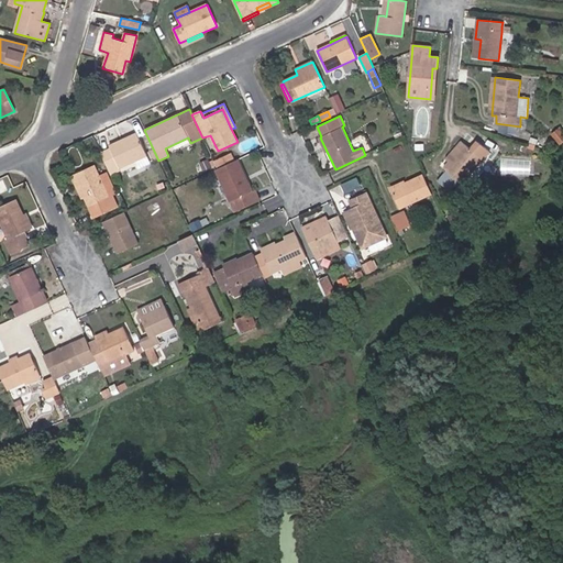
[(562,142),(562,131),(560,128),(552,134),(560,144),(562,142)]
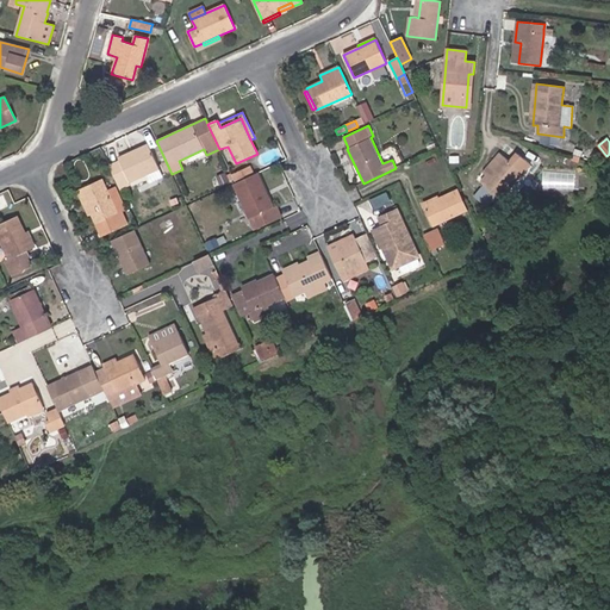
[(439,149),(435,141),(425,144),(430,153),(439,149)]
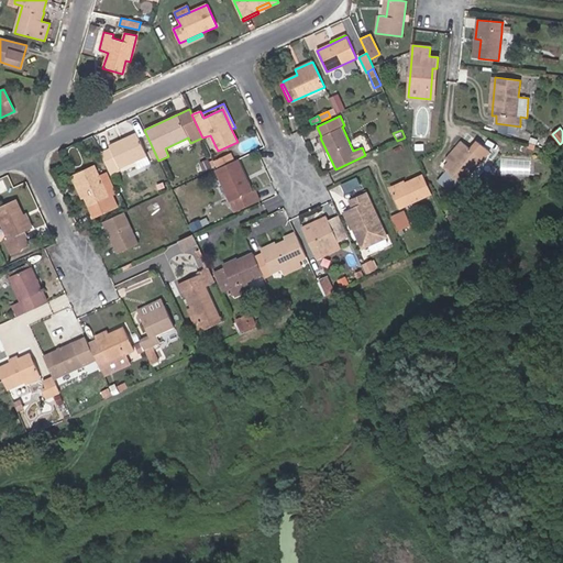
[(146,155),(136,133),(109,146),(110,148),(101,153),(111,175),(120,170),(119,168),(133,162),(146,155)]
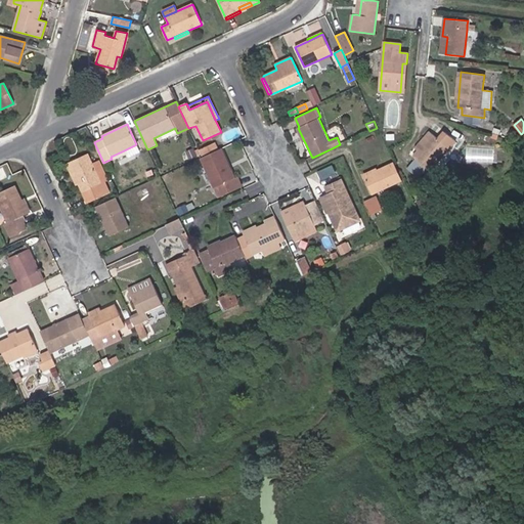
[(418,151),(433,134),(430,131),(415,148),(418,151)]
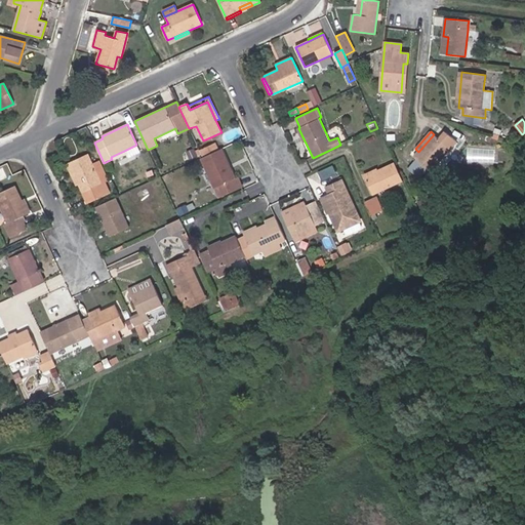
[(431,171),(450,149),(434,134),(418,152),(414,157),(431,171)]
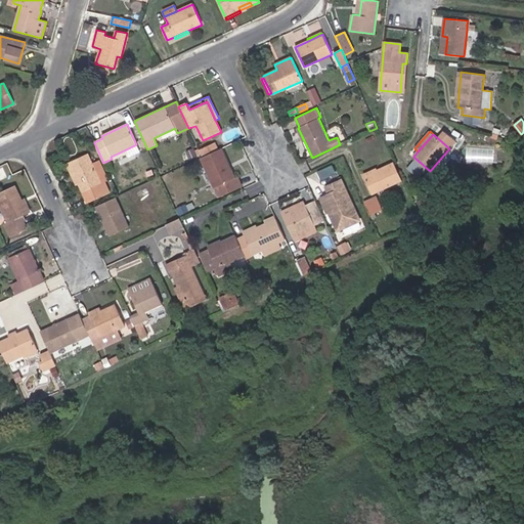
[(405,142),(395,157),(403,163),(412,148),(405,142)]
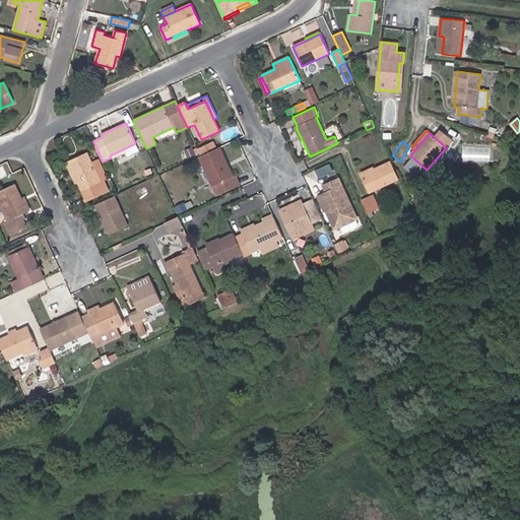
[(200,155),(216,148),(213,142),(198,149),(197,149),(200,155)]
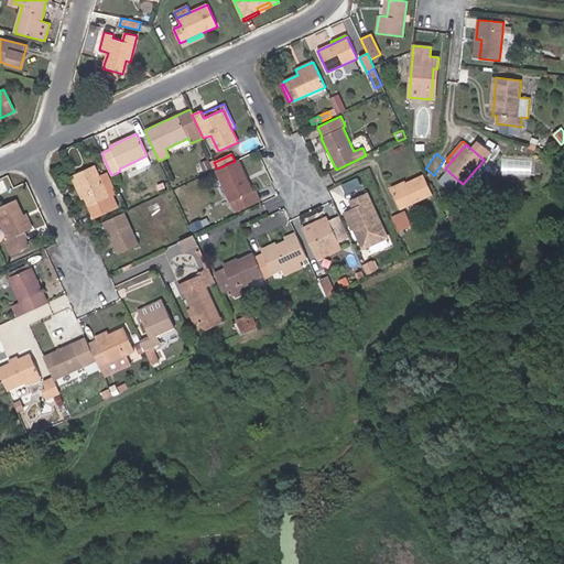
[(151,164),(147,155),(133,162),(138,170),(151,164)]
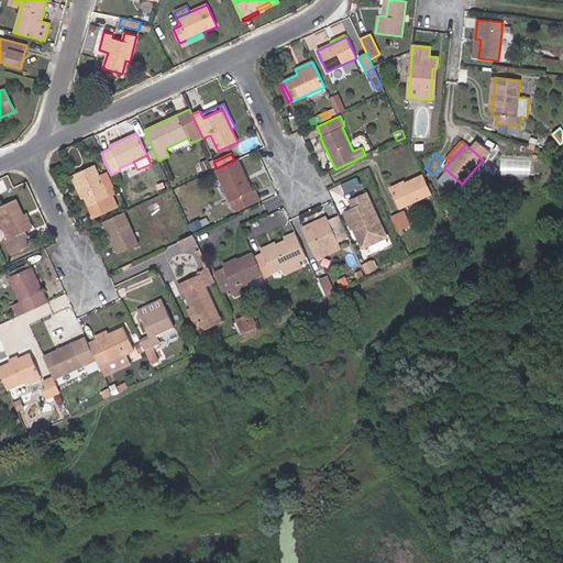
[(253,191),(238,159),(217,169),(216,170),(230,201),(234,199),(240,209),(260,200),(255,190),(253,191)]
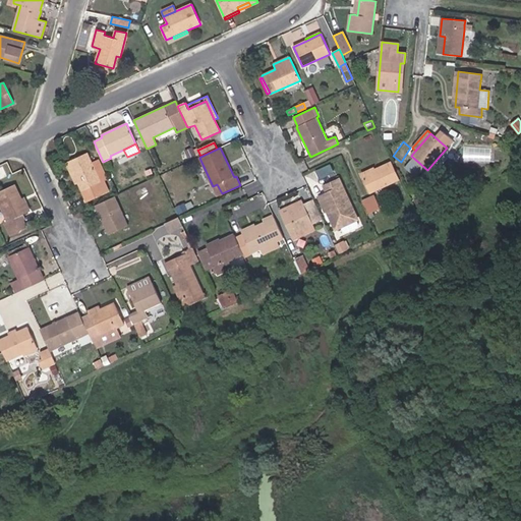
[(101,182),(92,163),(88,153),(68,161),(78,183),(81,191),(85,189),(90,199),(109,191),(104,181),(101,182)]
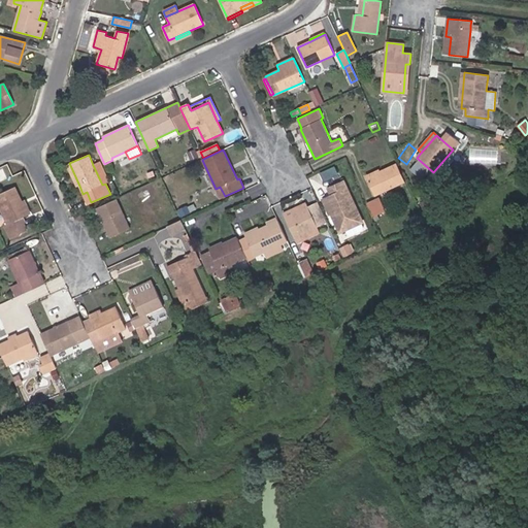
[(109,183),(99,161),(93,165),(102,185),(105,184),(109,183)]
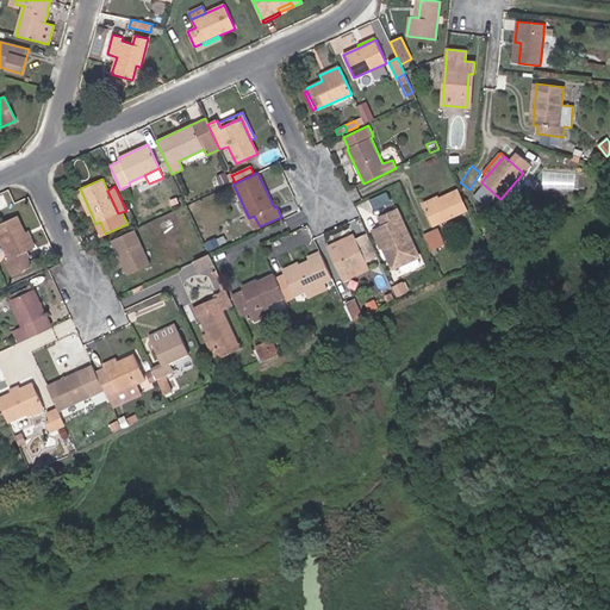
[(92,215),(80,188),(76,191),(88,216),(92,215)]
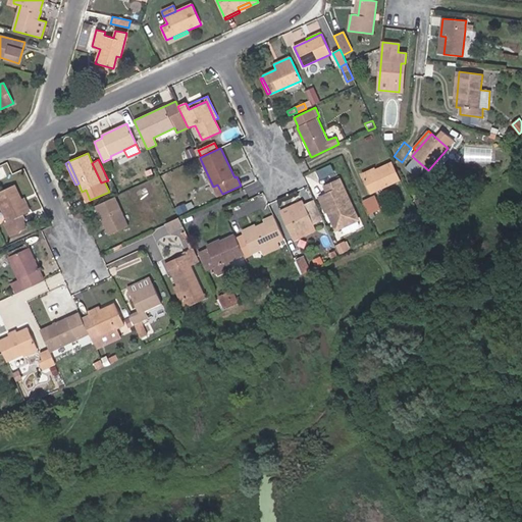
[(370,194),(400,179),(392,161),(376,169),(362,175),(370,194)]
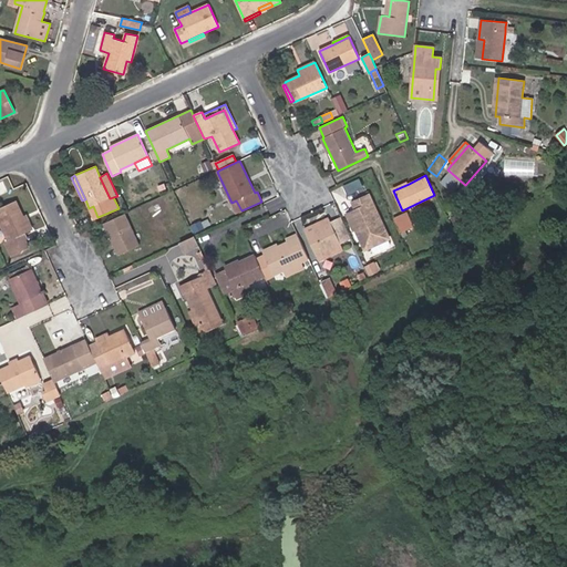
[(348,193),(363,186),(359,178),(344,185),(348,193)]
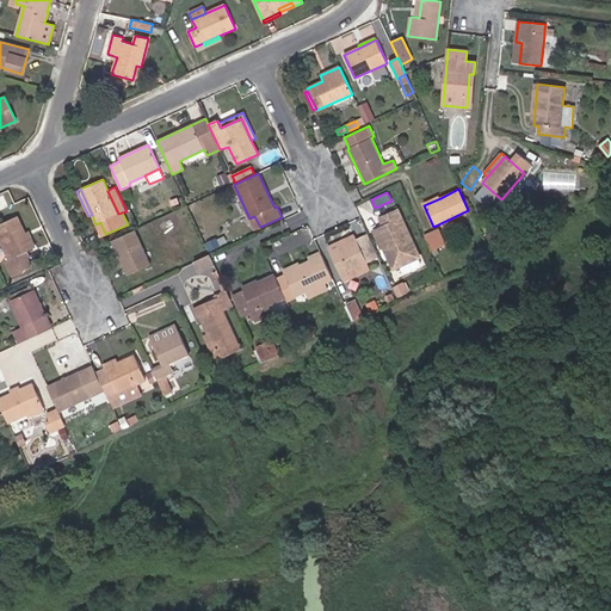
[(424,205),(440,198),(439,196),(423,204),(424,205)]
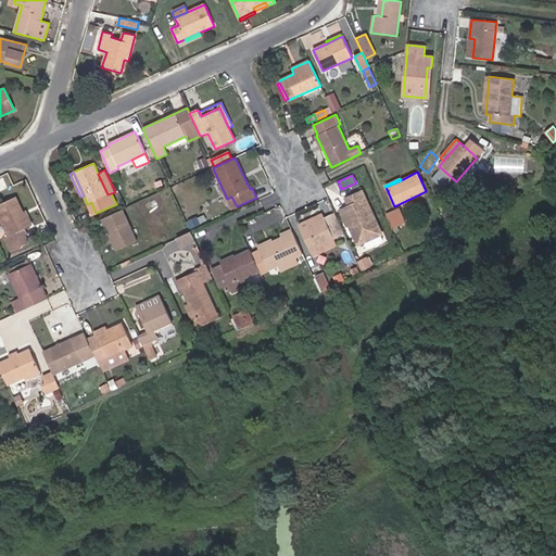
[(382,234),(362,190),(345,199),(349,206),(341,210),(349,226),(353,223),(358,234),(353,236),(357,245),(364,242),(381,235),(382,234)]
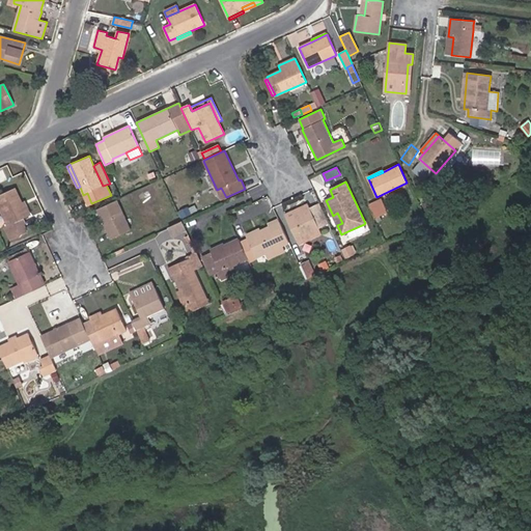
[(28,217),(22,202),(15,188),(0,194),(0,208),(7,225),(4,227),(10,240),(28,232),(25,224),(27,224),(24,218),(28,217)]
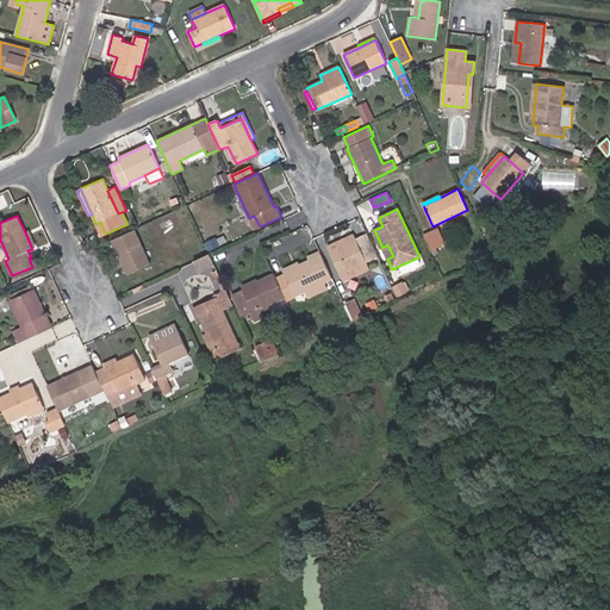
[(260,226),(254,216),(249,218),(248,219),(253,230),(260,226)]
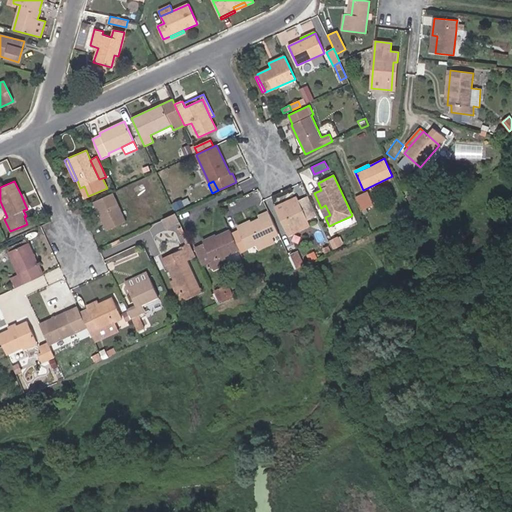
[(424,201),(418,191),(407,198),(413,208),(424,201)]
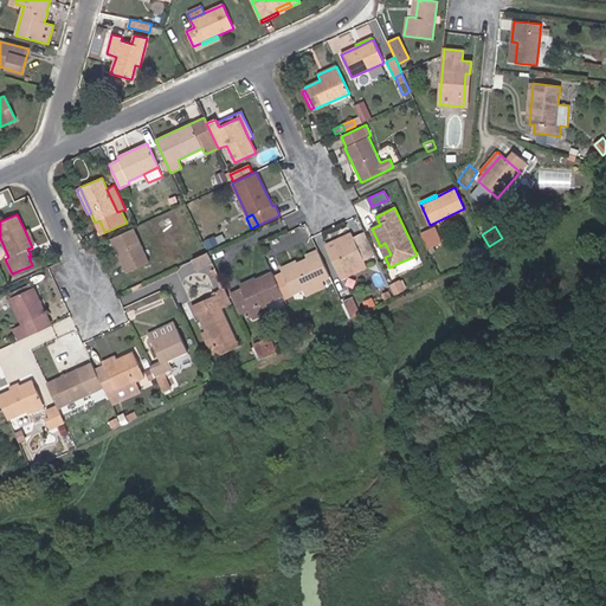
[(443,243),(436,227),(420,234),(427,250),(443,243)]
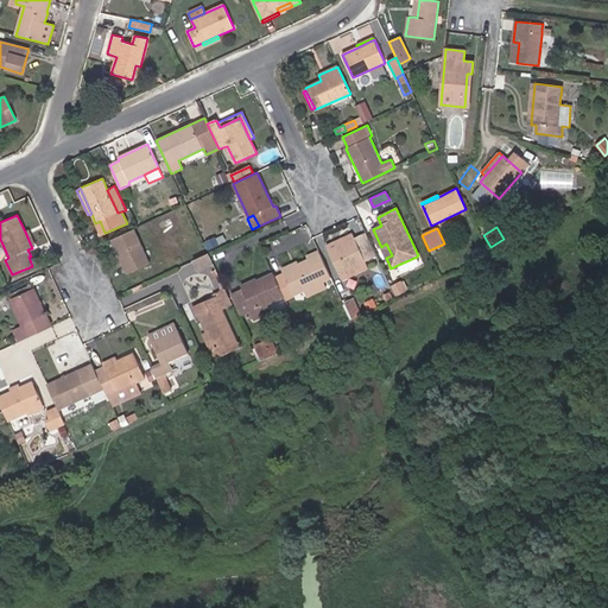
[(150,264),(134,229),(111,240),(127,274),(150,264)]
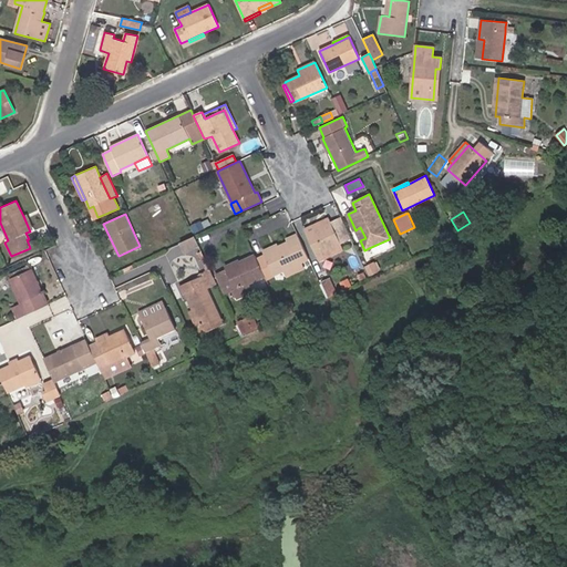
[(356,230),(348,214),(346,215),(353,230),(356,230)]
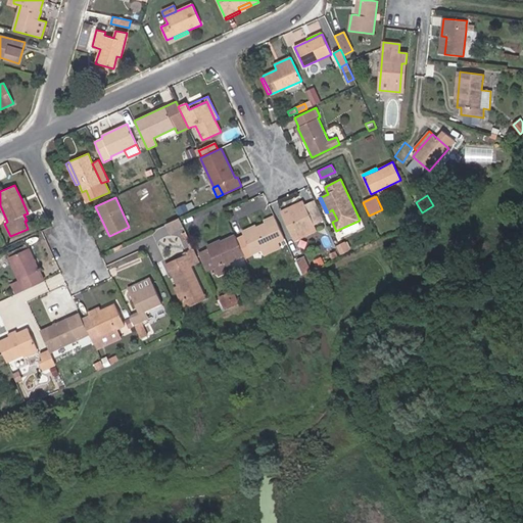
[(30,211),(24,198),(21,199),(28,214),(30,211)]
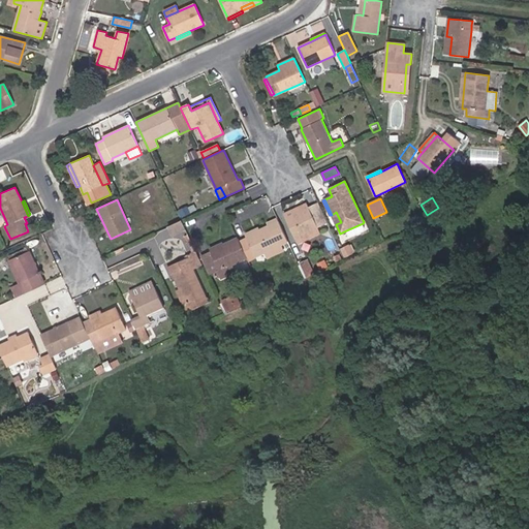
[(285,219),(309,208),(307,204),(283,214),(285,219)]
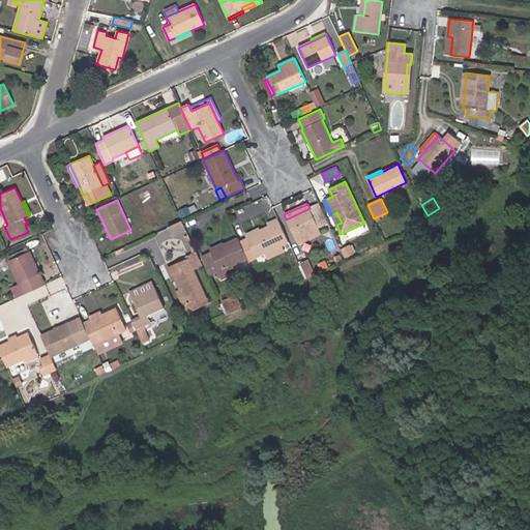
[(318,228),(328,224),(319,204),(310,209),(318,228)]
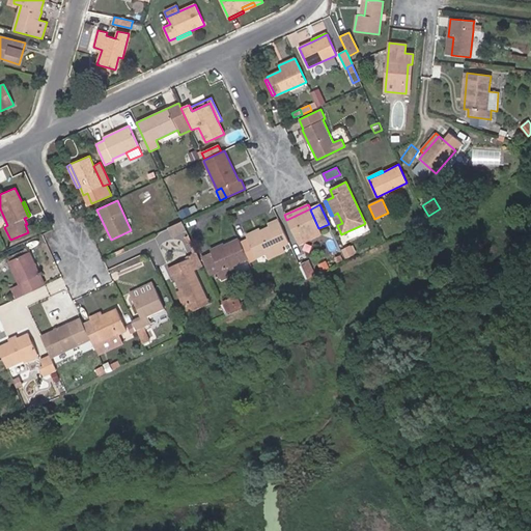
[(310,210),(310,208),(286,220),(299,245),(322,233),(318,228),(310,210)]
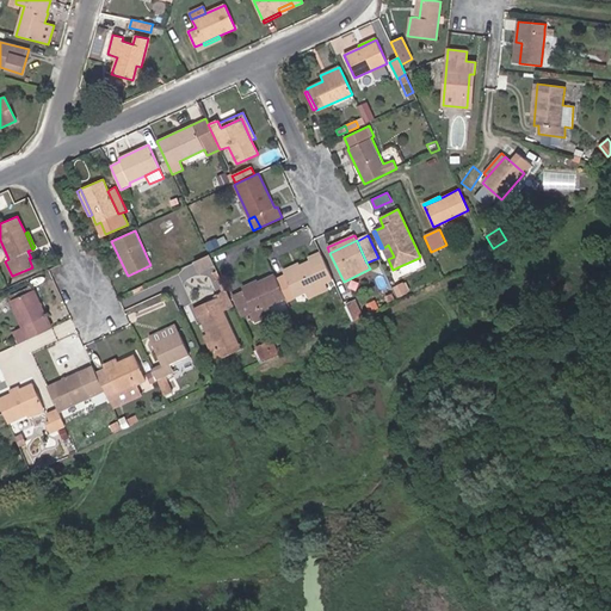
[(394,257),(388,245),(383,248),(388,259),(394,257)]
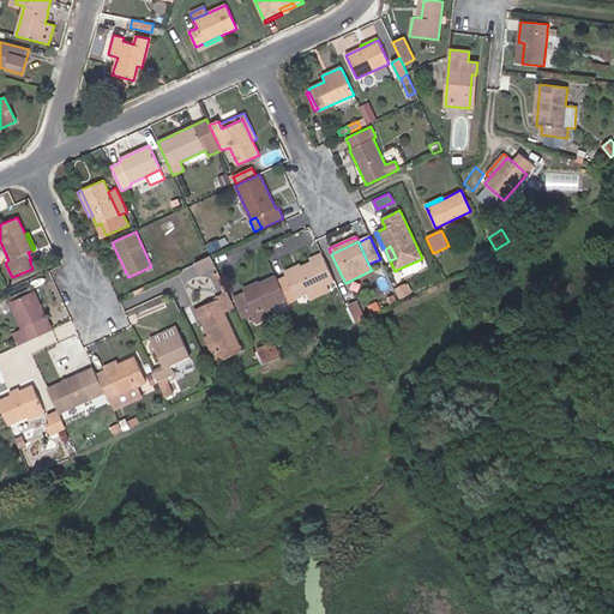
[(210,256),(196,263),(199,272),(215,266),(210,256)]
